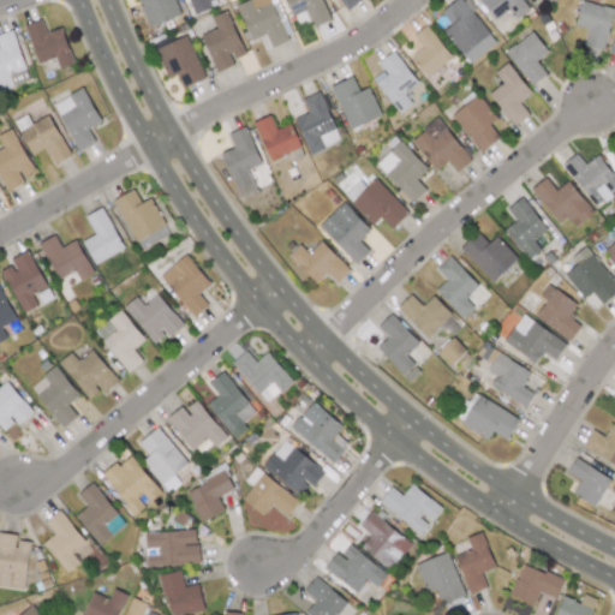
[(137,0),(149,28),(180,15),(174,0),(137,0)]
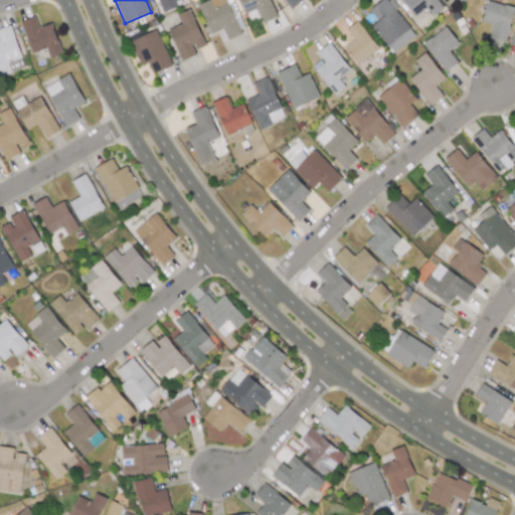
[(157,0),(162,12),(177,6),(175,0),(157,0)]
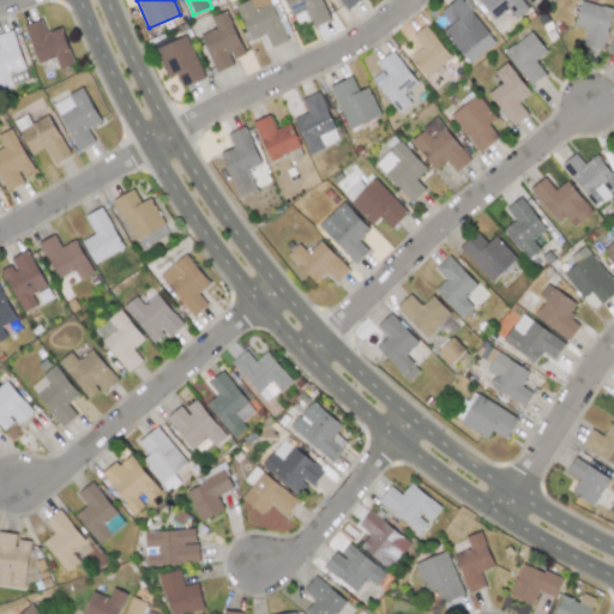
[(270,47),(287,41),(269,0),(246,0),(235,5),(250,41),(265,35),(270,47)]
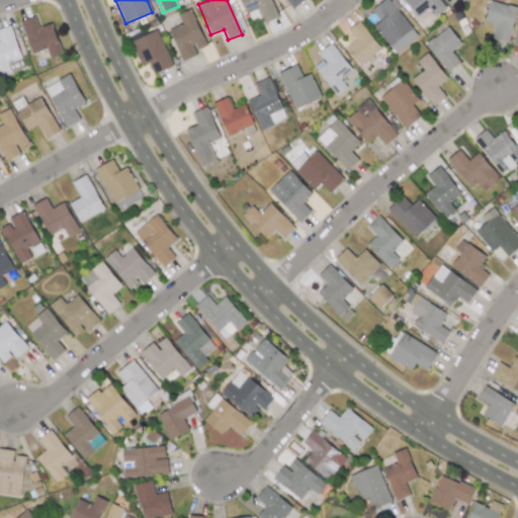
[(278,16),(270,0),(239,0),(245,13),(257,7),(263,23),(278,16)]
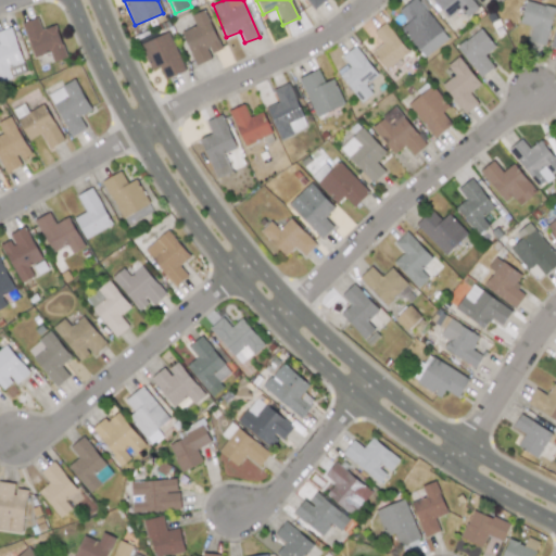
[(305,0),(312,10),(327,0),(305,0)]
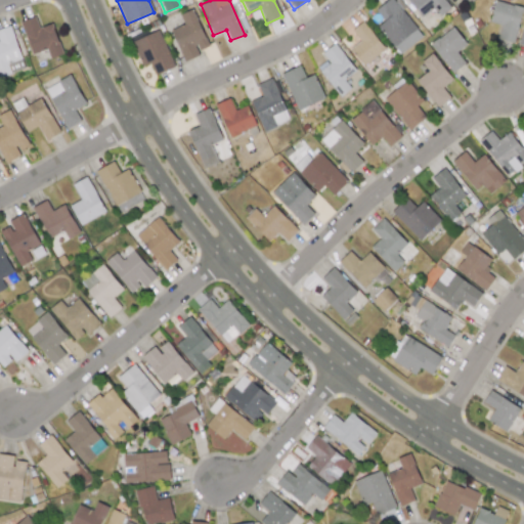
[(378,26),(399,54),(422,37),(401,9),(403,8),(396,0),(387,0),(375,9),(384,22),(378,26)]
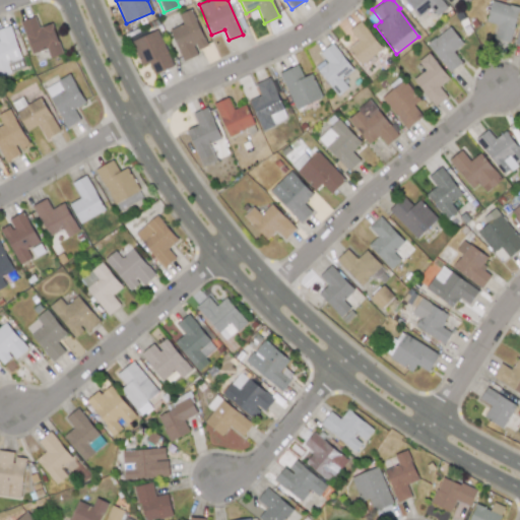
[(404,0),(417,16),(427,8),(435,17),(447,7),(441,0),(404,0)]
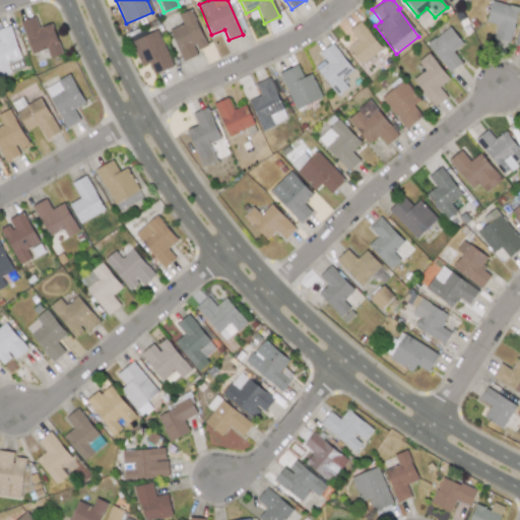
[(508,43),(519,8),(492,0),(485,21),(498,24),(494,39),(508,43)]
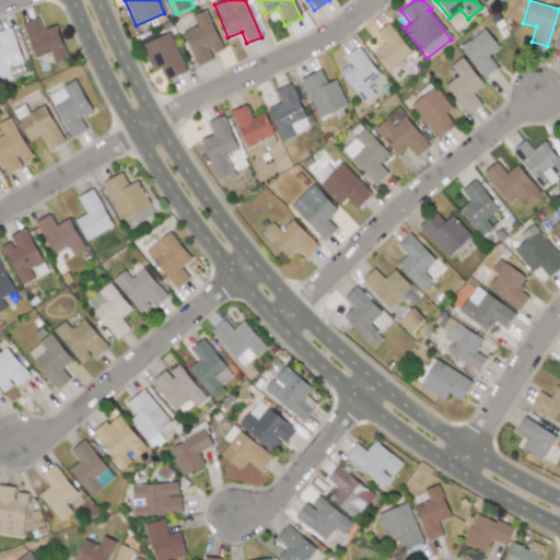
[(197,66),(212,59),(211,55),(223,49),(206,10),(193,15),(197,25),(183,32),(197,66)]
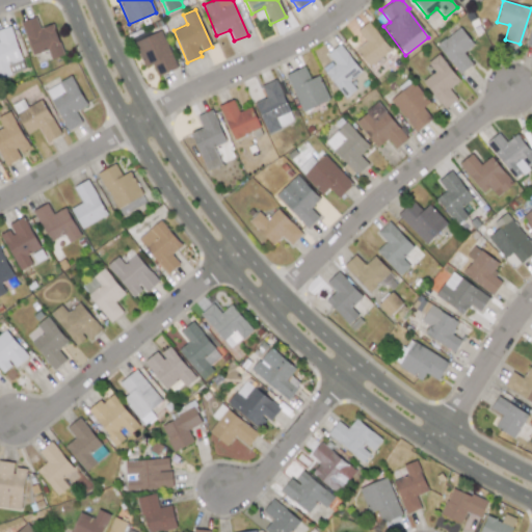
[(54,24),(38,28),(35,17),(22,21),(31,55),(48,50),(50,59),(62,56),(54,24)]
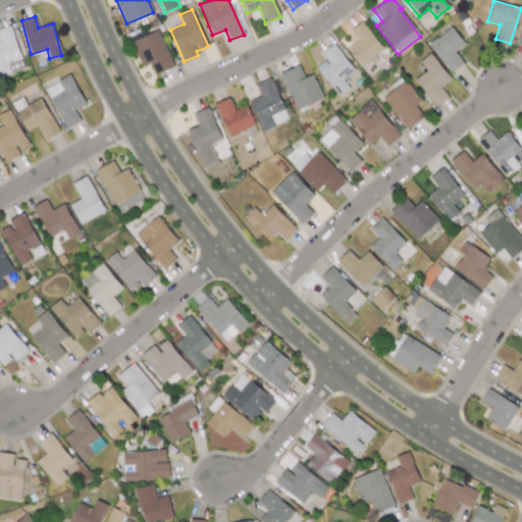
[(358,41),(349,48),(360,65),(382,50),(363,20),(350,29),(358,41)]
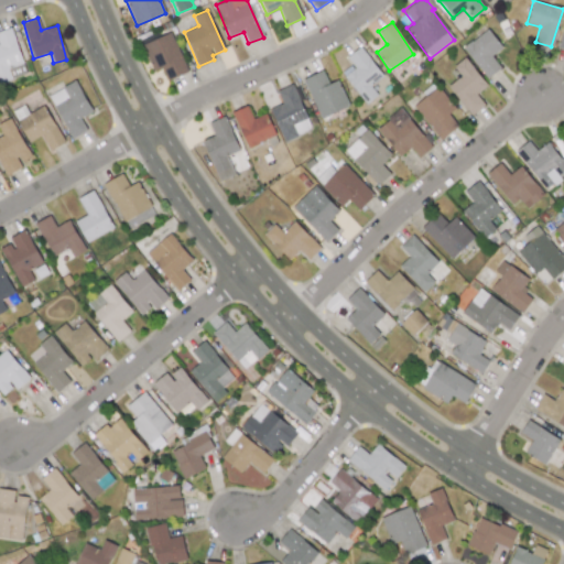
[(23,64),(11,28),(0,31),(0,83),(12,79),(9,69),(23,64)]
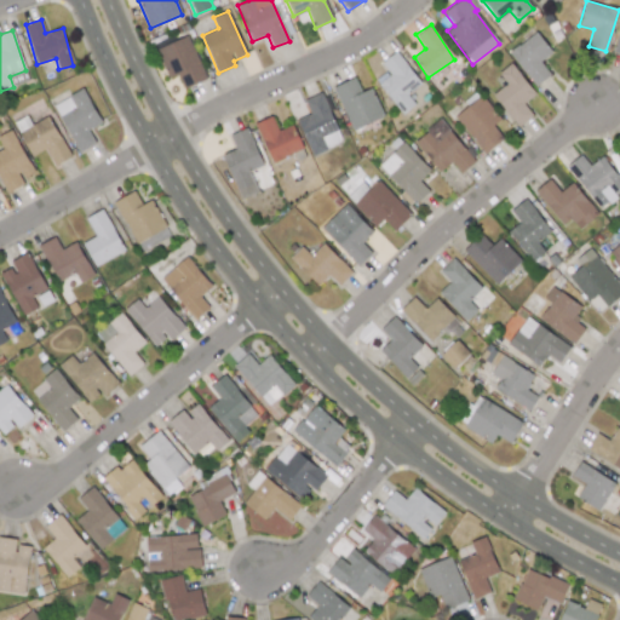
[(550,75),(540,61),(551,53),(537,32),(509,50),(533,86),(550,75)]
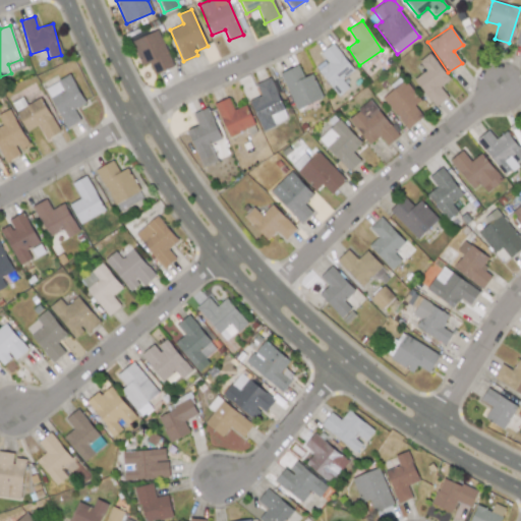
[(172,67),(160,31),(131,40),(140,66),(150,63),(153,74),(172,67)]
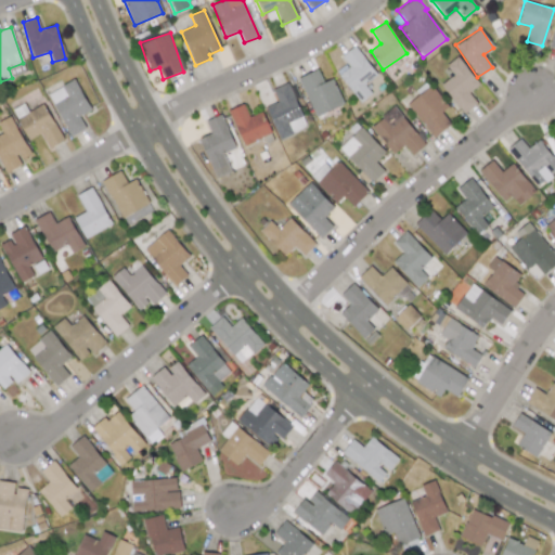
[(359,103),(371,94),(364,84),(376,75),(355,46),(340,56),(347,64),(336,72),(359,103)]
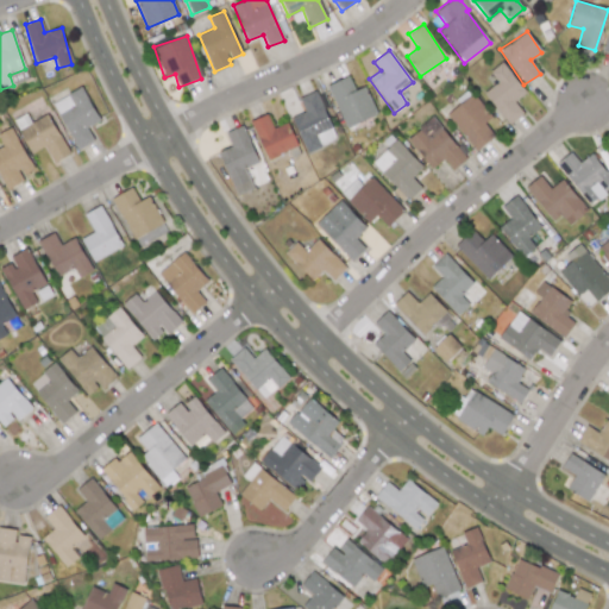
[(508,125),(522,113),(514,102),(526,92),(501,62),(489,71),(496,82),(483,93),(508,125)]
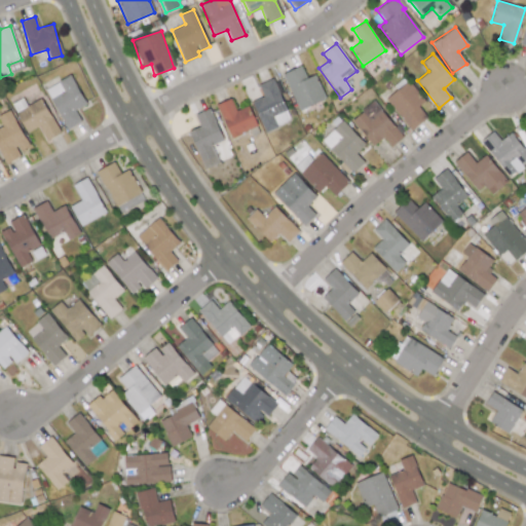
[(306,78),(300,66),(282,74),(299,111),(326,99),(314,74),(306,78)]
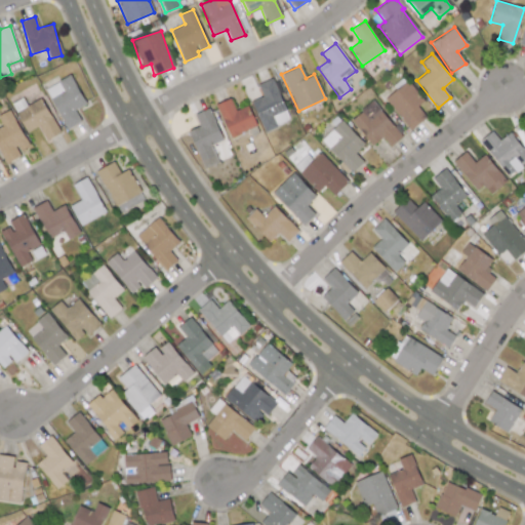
[(45,87),(66,129),(81,122),(75,110),(85,105),(71,75),(45,87)]
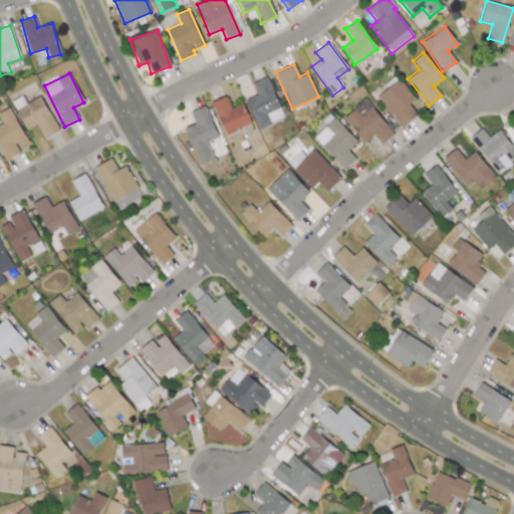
[(252,82),(256,94),(246,98),(257,129),(283,118),(267,76),(252,82)]
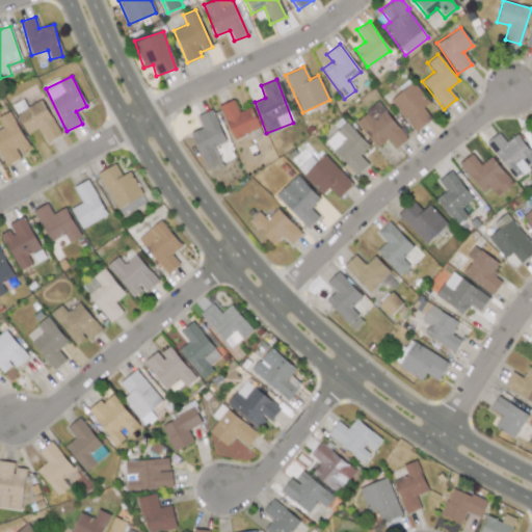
[(432,120),(423,107),(428,103),(414,82),(391,98),(414,132),(432,120)]
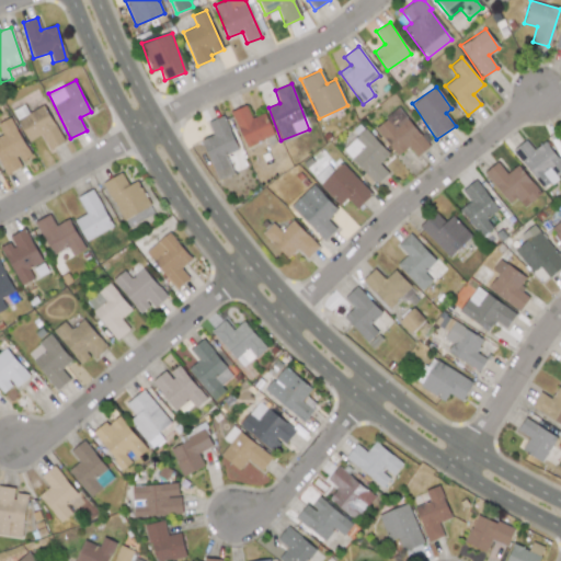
[(29,113),(24,105),(12,111),(29,141),(41,135),(48,150),(64,142),(44,104),(29,113)]
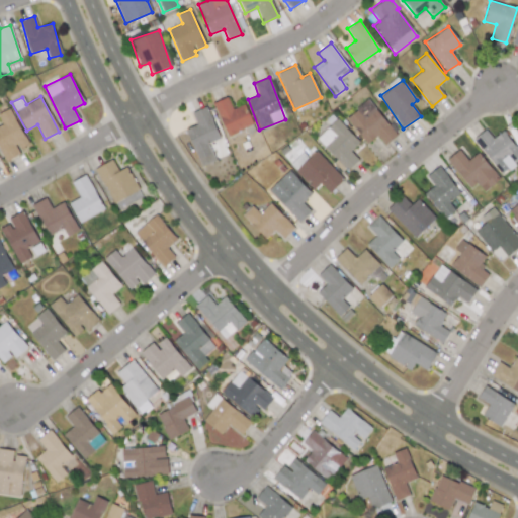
[(253,124),(244,103),(232,109),(227,97),(212,102),(227,136),(253,124)]
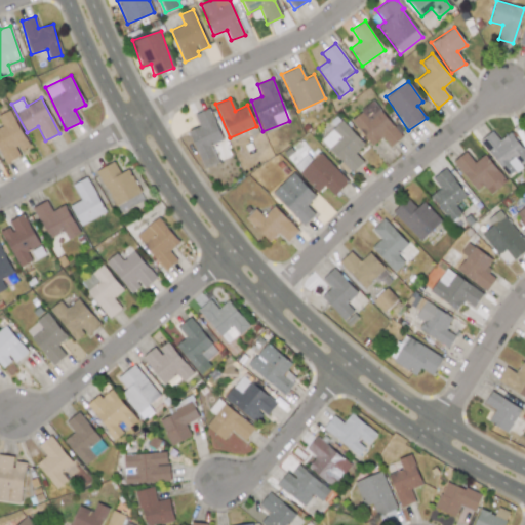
[(381,137),(389,147),(402,136),(373,101),(350,119),(371,146),(381,137)]
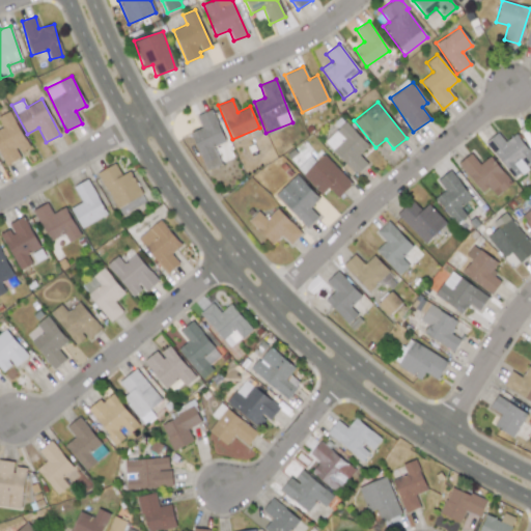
[(225,141),(212,109),(196,115),(201,128),(191,133),(205,170),(221,164),(214,146),(225,141)]
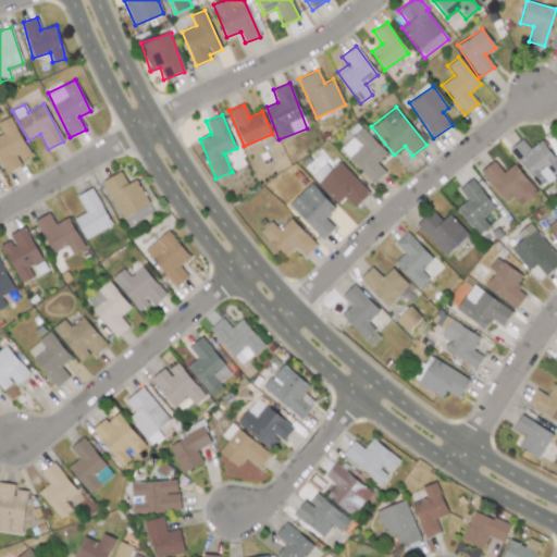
[(0,162),(5,173),(22,165),(19,160),(29,155),(11,116),(0,121),(0,131),(1,134),(0,134),(0,162)]
